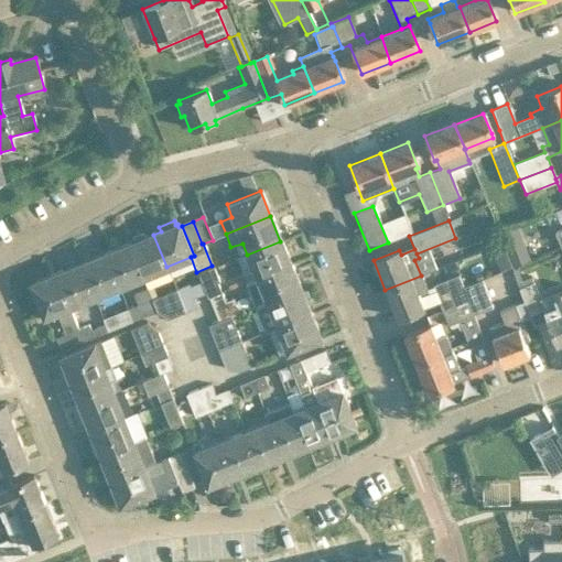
[(130,244),(143,277),(166,267),(153,235),(144,238),(140,235),(131,238),(130,244)]
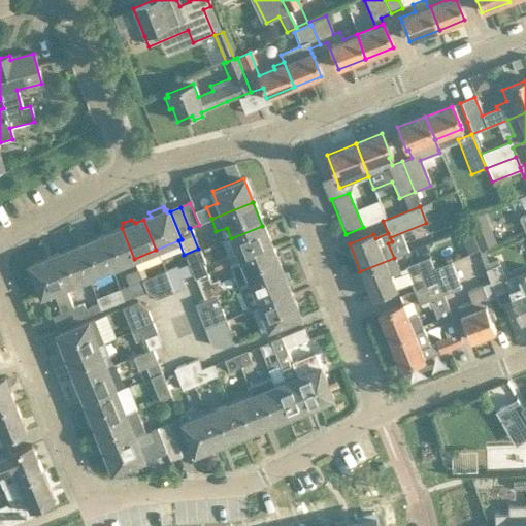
[(228,257),(231,264),(271,249),(262,226),(231,238),(237,253),(228,257)]
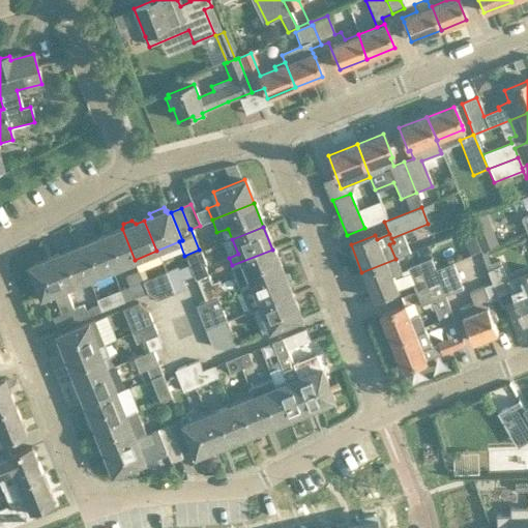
[(122,229),(98,239),(111,270),(135,260),(122,229)]
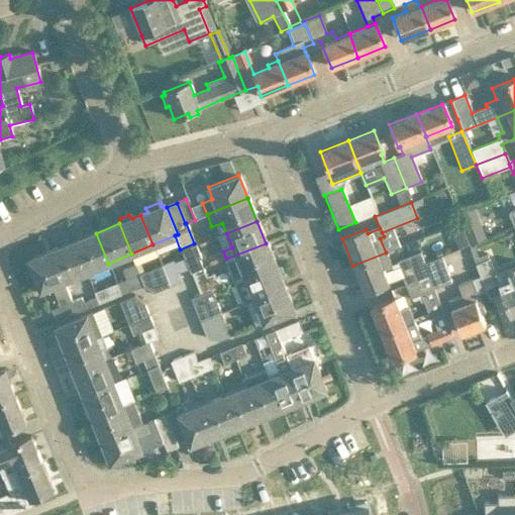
[(484,236),(482,229),(468,235),(470,242),(484,236)]
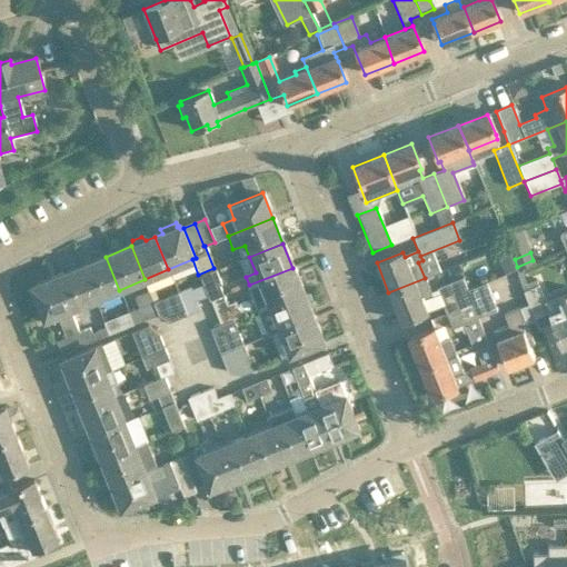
[(106,257),(81,266),(95,300),(119,290),(106,257)]
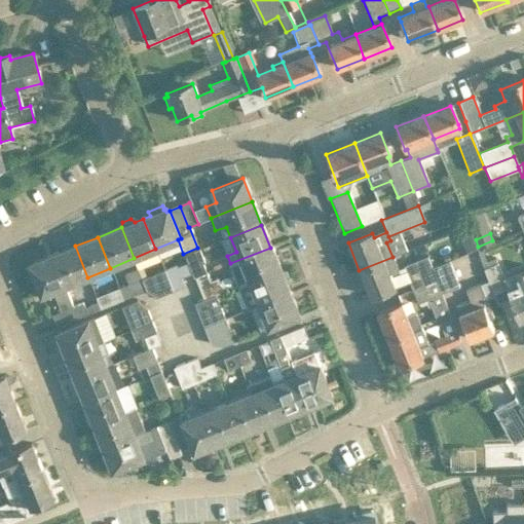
[(75,246),(51,256),(64,287),(87,277),(75,246)]
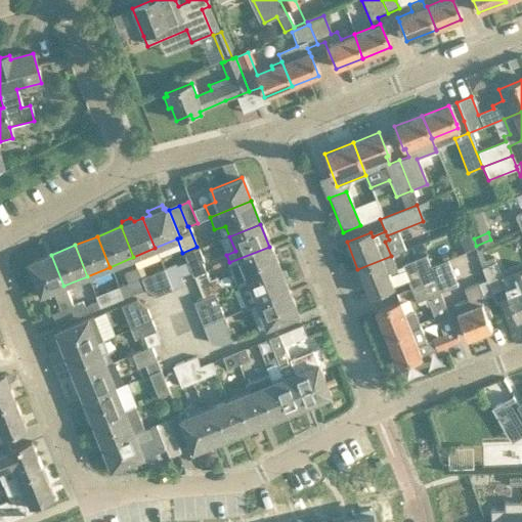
[(391,256),(357,269),(368,296),(407,280),(410,290),(435,279),(430,267),(429,268),(428,265),(454,256),(450,246),(396,269),(391,256)]
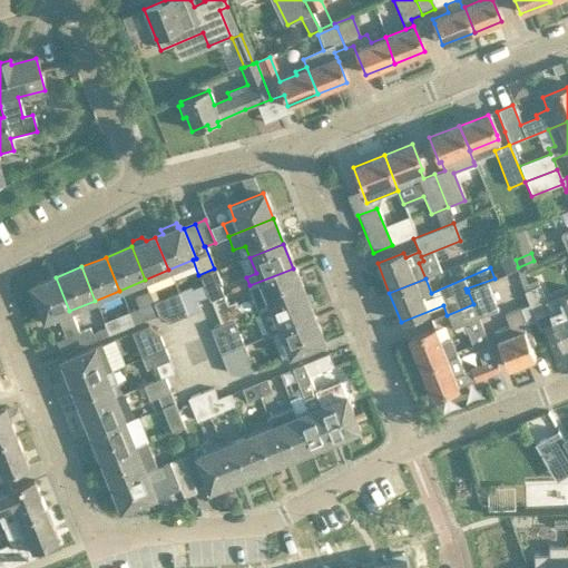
[(293,268),(250,285),(260,311),(303,293),(293,268)]
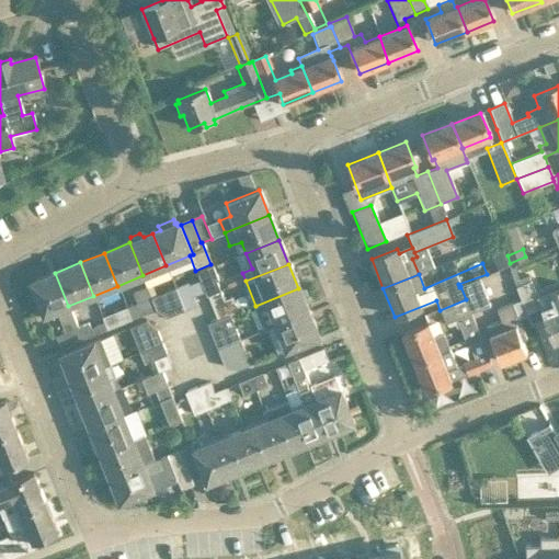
[(196,272),(206,297),(219,293),(215,282),(217,281),(212,266),(196,272)]
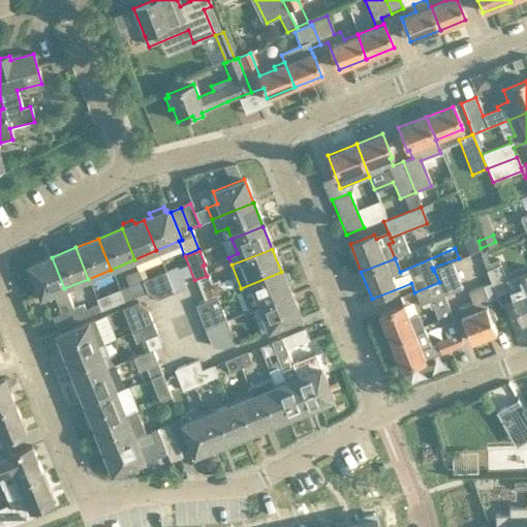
[(64,288),(52,257),(28,267),(40,298),(52,293),(60,314),(52,317),(56,330),(78,320),(72,309),(64,288)]
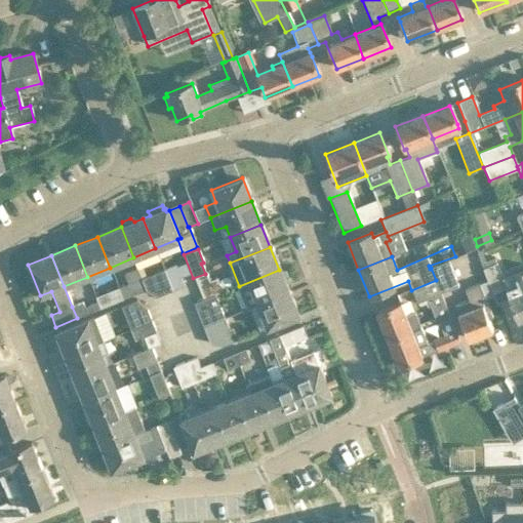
[(447,263),(431,268),(436,280),(441,293),(456,287),(447,263)]
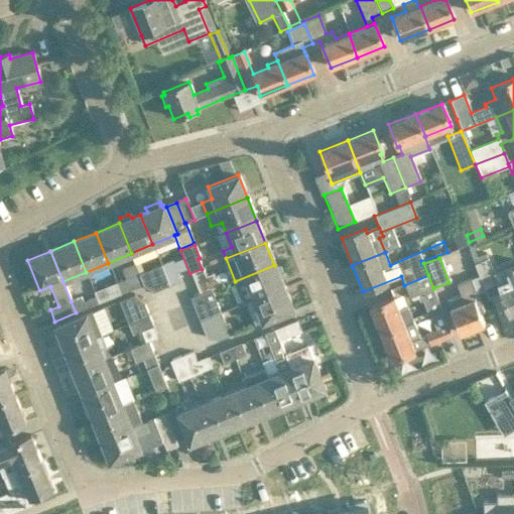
[(474,265),(479,276),(484,290),(496,286),(497,285),(492,274),(487,260),(474,265)]
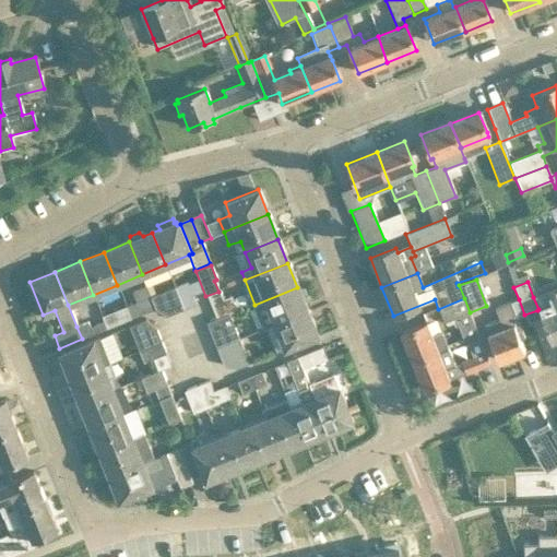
[(186,283),(174,287),(182,309),(196,305),(186,283)]
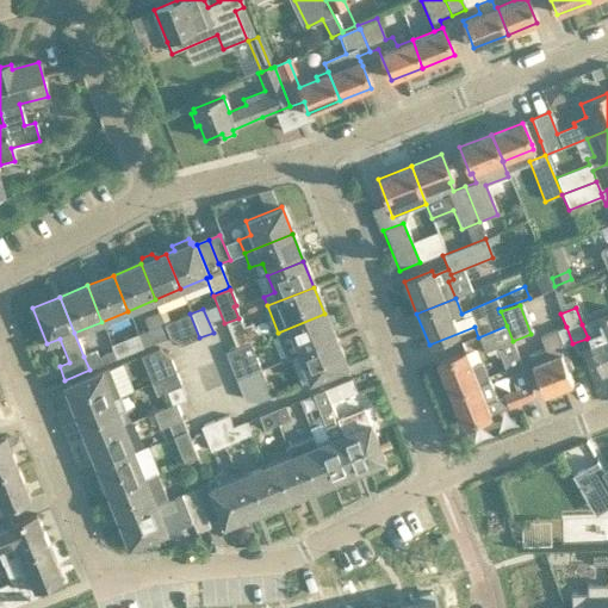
[(148,330),(137,335),(143,348),(168,339),(159,314),(143,320),(148,330)]
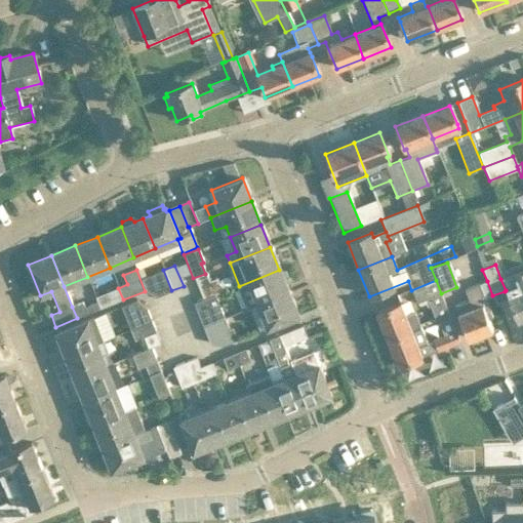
[(171,290),(163,270),(152,275),(160,295),(171,290)]
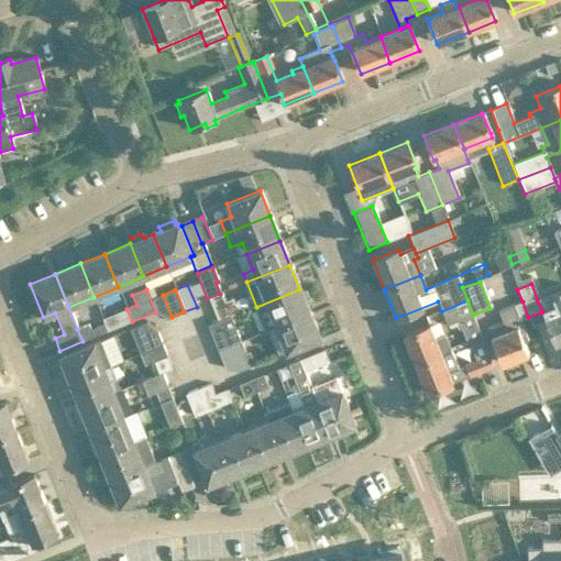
[(299,289),(256,307),(262,318),(266,331),(276,327),(276,328),(309,314),(299,289)]
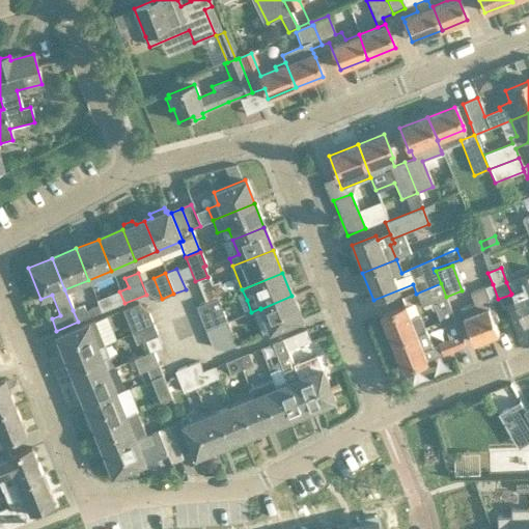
[(511,294),(510,295),(523,325),(528,322),(528,273),(506,282),(511,294)]
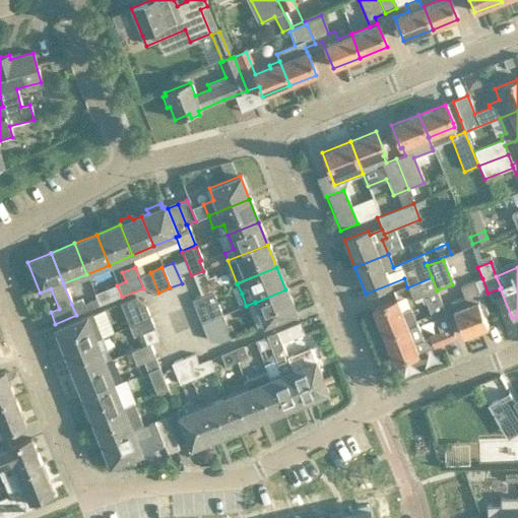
[(214,276),(207,279),(203,271),(193,276),(201,297),(219,289),(214,276)]
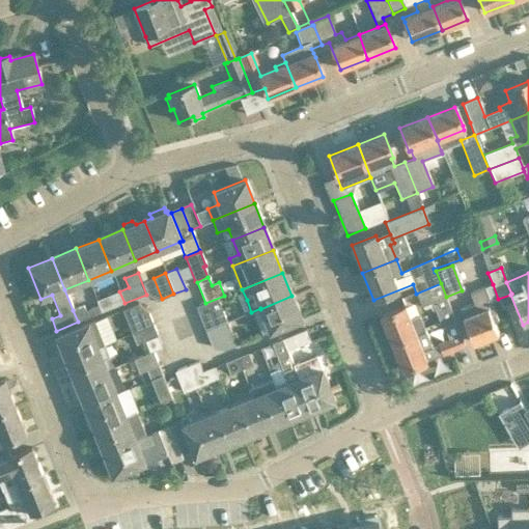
[(441,283),(416,294),(421,307),(432,302),(440,324),(444,323),(452,319),(444,298),(446,297),(441,283)]
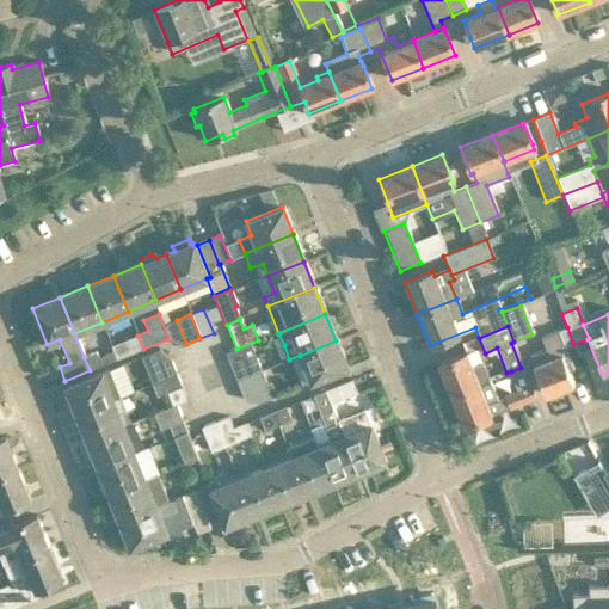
[(545,350),(528,356),(543,395),(572,385),(567,371),(572,370),(564,349),(573,344),(567,327),(540,338),(545,350)]
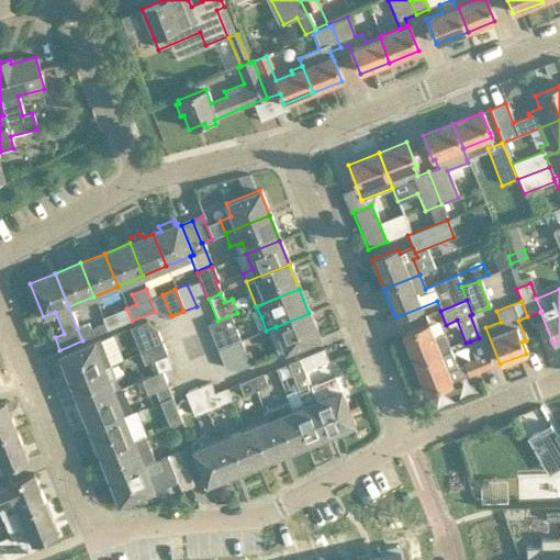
[(118,316),(103,322),(108,331),(132,321),(126,309),(116,313),(118,316)]
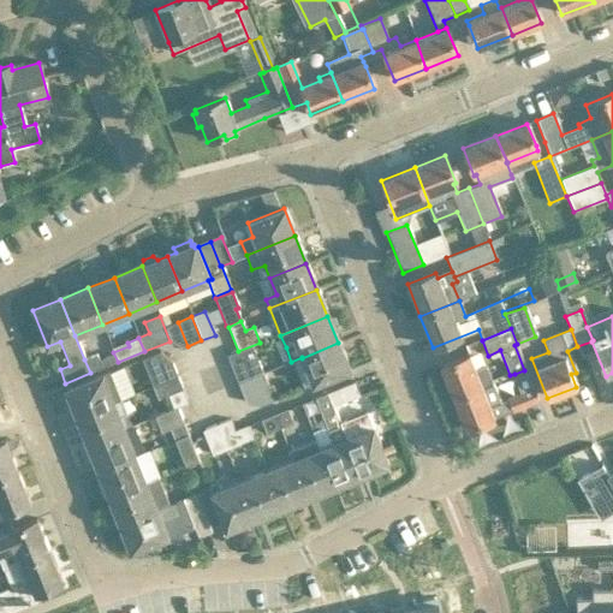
[(338,343),(302,358),(313,385),(349,370),(338,343)]
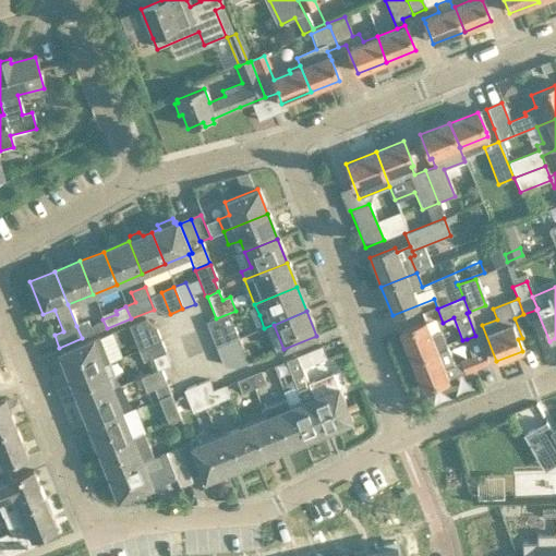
[(206,324),(210,336),(215,348),(238,339),(228,314),(206,324)]
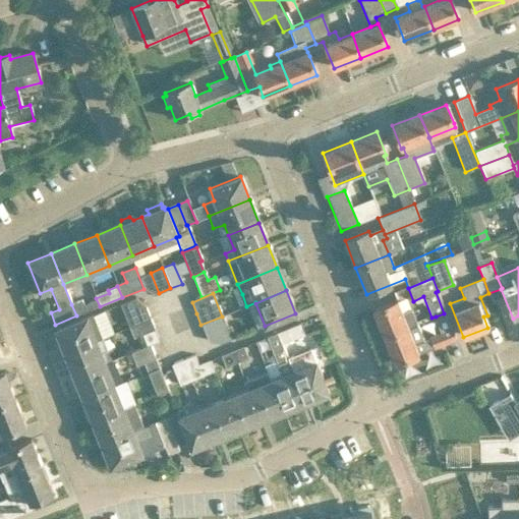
[(124,316),(129,328),(150,320),(145,307),(143,307),(134,298),(131,300),(128,301),(119,304),(124,316)]
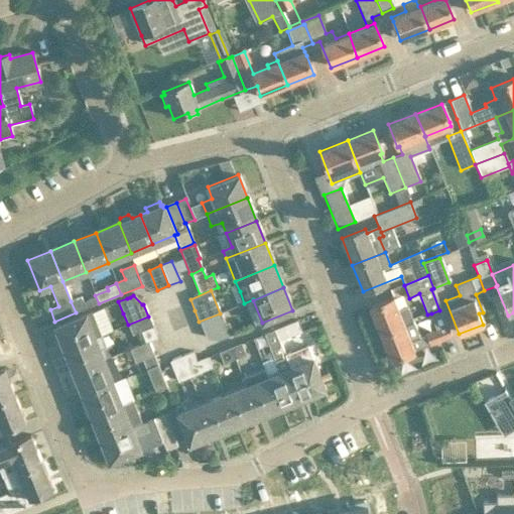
[(80,297),(71,301),(76,312),(85,309),(80,297)]
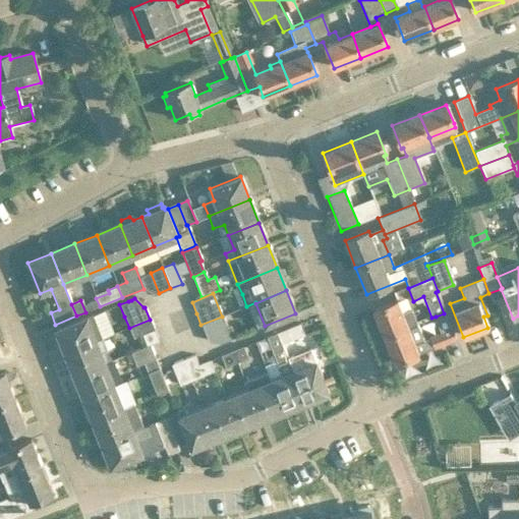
[(372,310),(384,338),(416,325),(411,310),(401,312),(396,301),(372,310)]
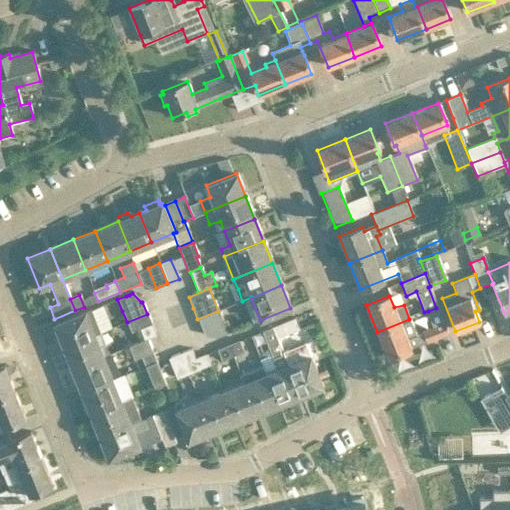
[(434,327),(421,332),(421,333),(425,343),(447,334),(436,308),(428,311),(434,327)]
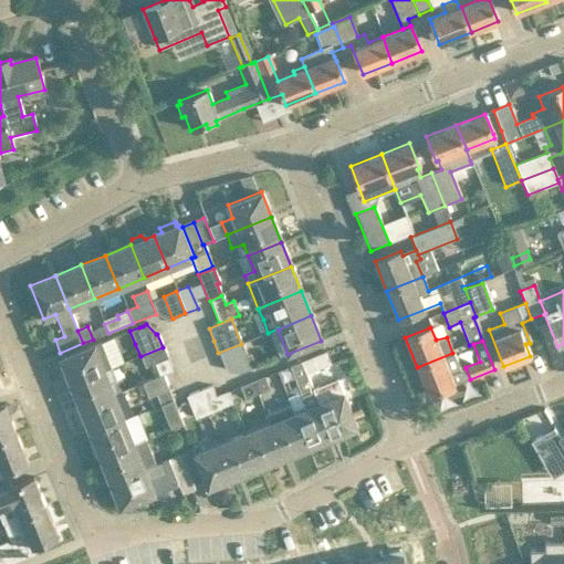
[(60,359),(70,384),(110,368),(100,343),(60,359)]
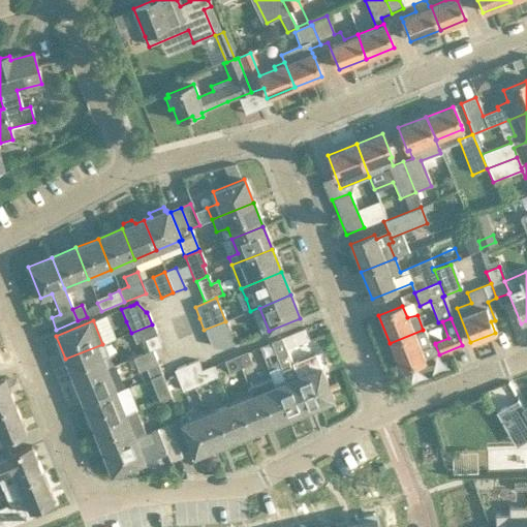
[(225,321),(204,330),(209,341),(230,333),(225,321)]
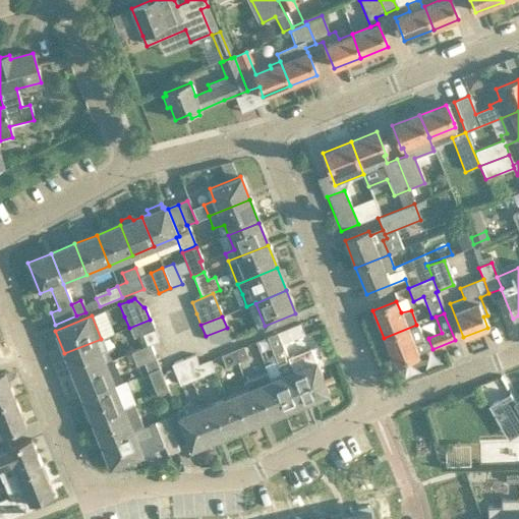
[(150,320),(129,328),(133,339),(154,331),(150,320)]
